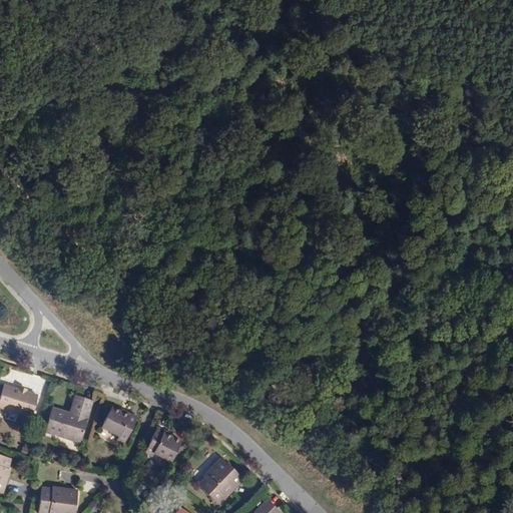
[(38,397),(27,394),(18,391),(3,386),(0,396),(0,408),(31,419),(38,397)]
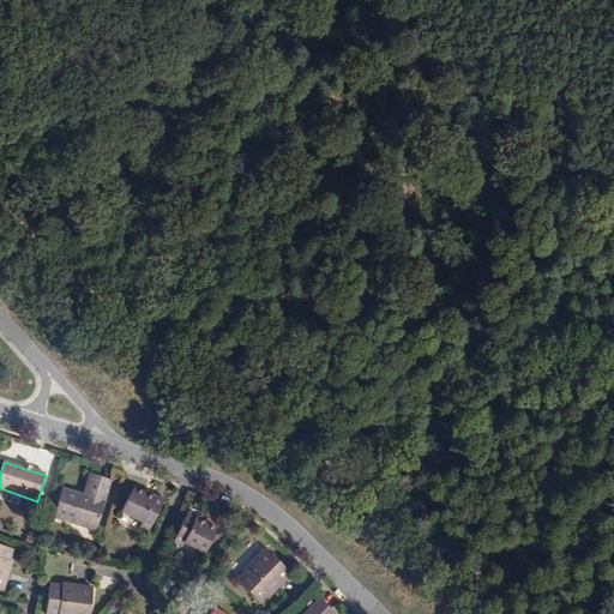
[(88,498),(95,476),(90,474),(83,497),(88,498)]
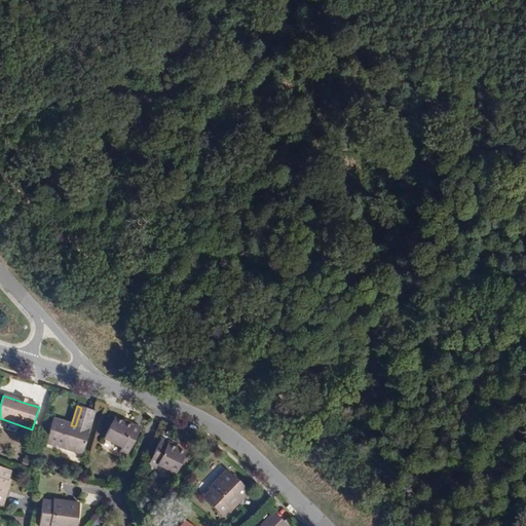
[(74,450),(82,453),(96,412),(81,408),(75,426),(71,425),(53,419),(45,444),(73,453),(74,450)]
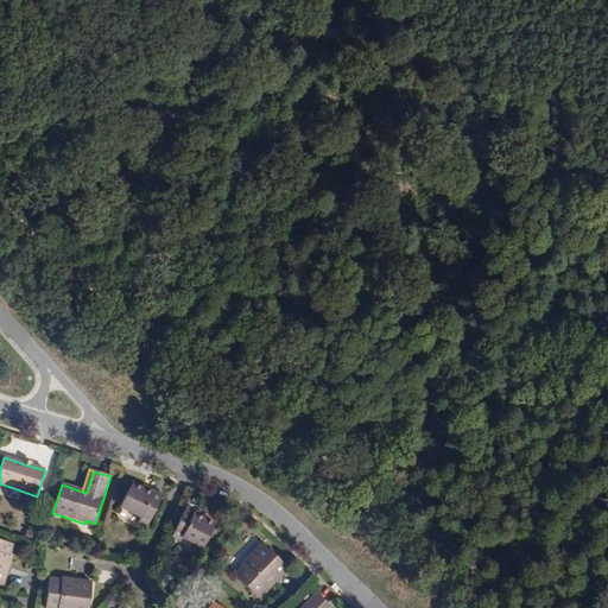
[(162,496),(153,493),(152,494),(144,491),(132,485),(120,508),(141,518),(139,521),(147,526),(162,496)]
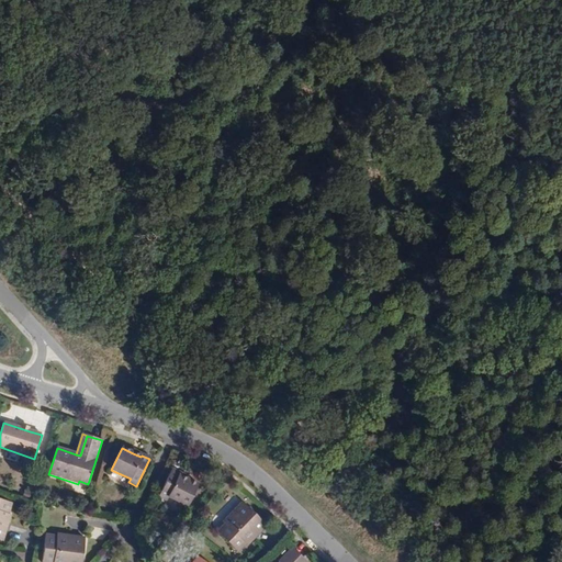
[(179,476),(180,474),(172,470),(159,497),(167,502),(168,497),(188,507),(190,504),(195,506),(202,492),(198,489),(199,485),(189,481),(179,476)]
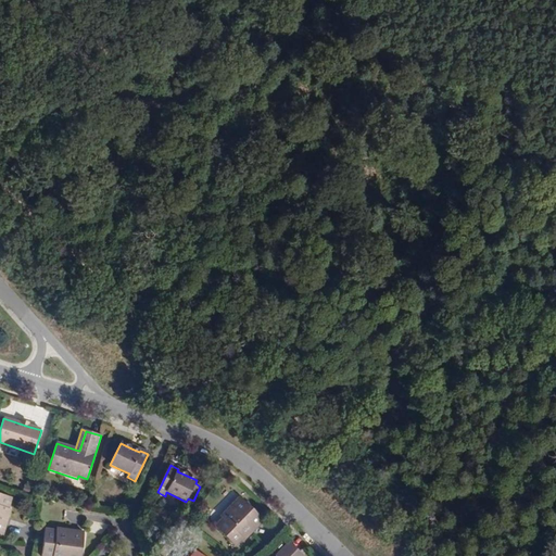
[(0,535),(2,536),(10,510),(8,509),(12,498),(0,494),(0,535)]
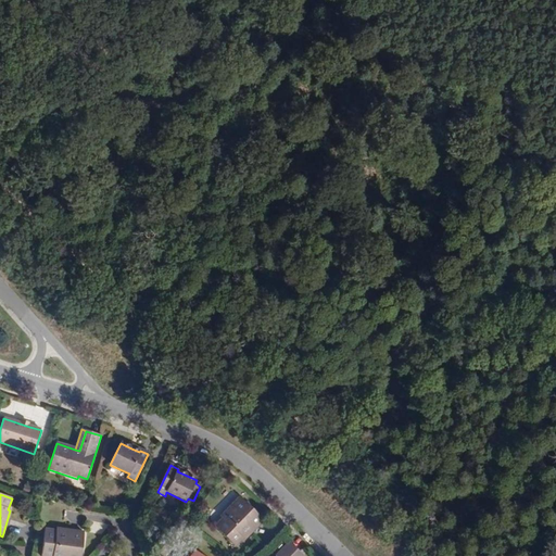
[(263,519),(240,496),(236,501),(236,505),(230,510),(227,510),(223,515),(223,519),(215,527),(235,546),(242,538),(244,540),(263,519)]
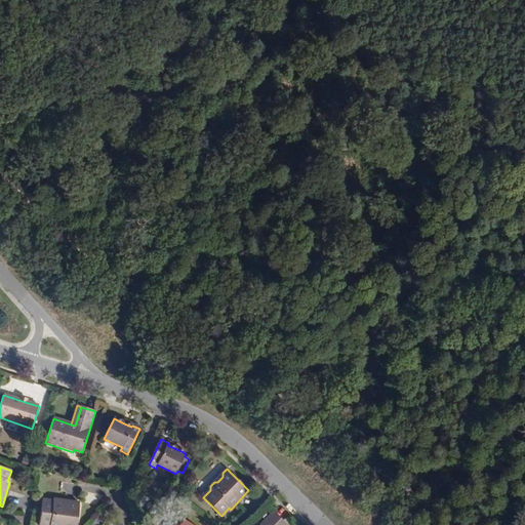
[(52,501),(42,500),(39,524),(76,524),(79,503),(53,500),(52,501)]
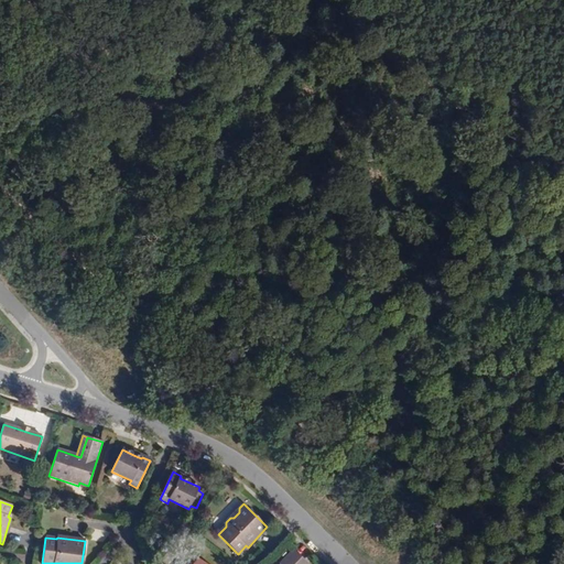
[(299,563),(304,560),(294,550),(279,563),(299,563)]
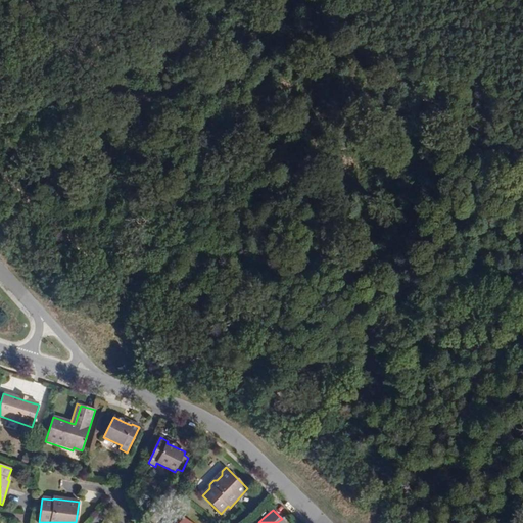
All buildings are outlined.
